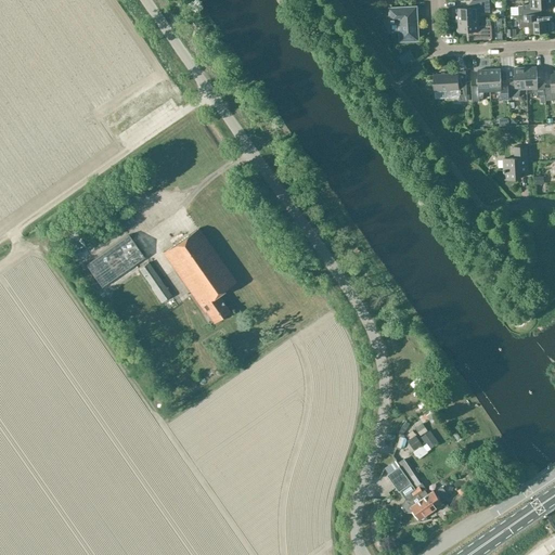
[(457,9),(457,21),(478,20),(478,13),(490,12),(488,0),(485,0),(472,1),(472,8),(457,9)]
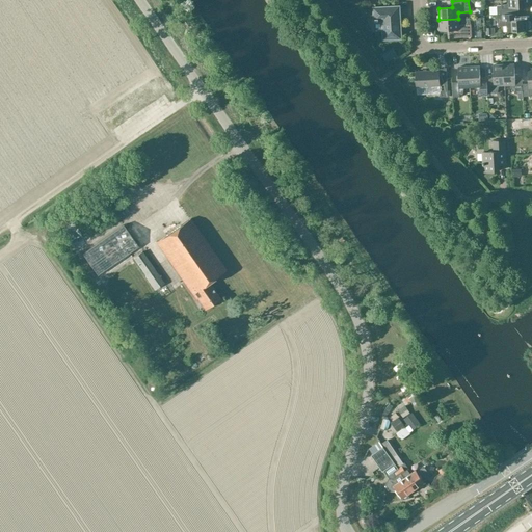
[(529,0),(508,0),(509,3),(502,5),(497,5),(497,7),(497,15),(511,14),(511,8),(530,7),(529,0)]
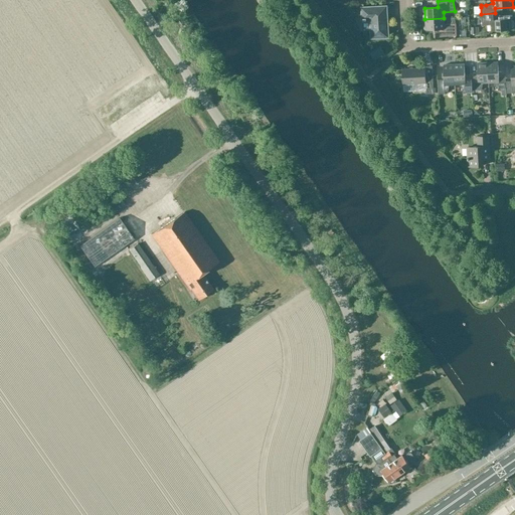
[(388,37),(386,7),(362,8),(363,19),(358,19),(363,29),(371,28),(372,38),(388,37)]
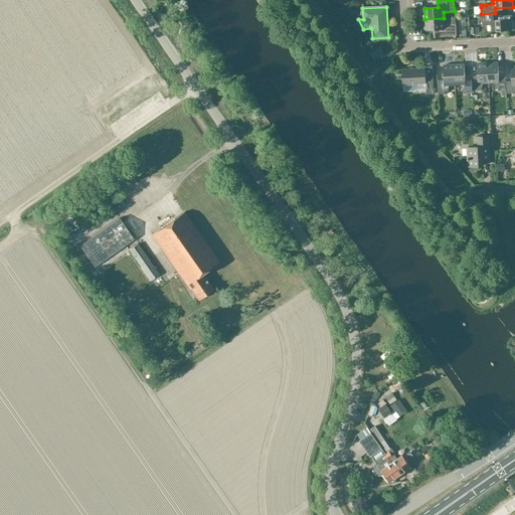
[(481,14),(482,25),(491,25),(491,31),(511,30),(511,28),(512,28),(514,26),(514,21),(512,20),(510,20),(510,18),(496,19),(495,13),(481,14)]
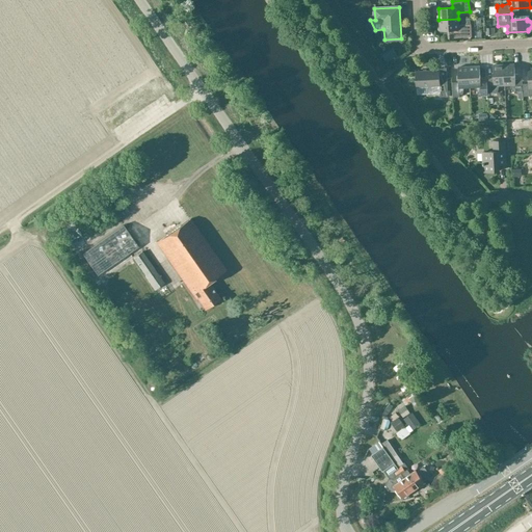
[(458,19),(439,20),(440,31),(453,30),(454,37),(471,36),(471,25),(458,25),(458,19)]
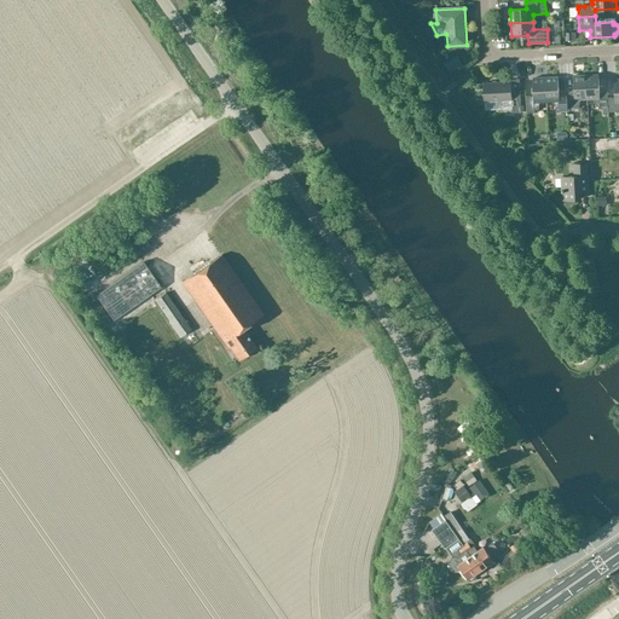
[(566,94),(567,109),(578,108),(580,99),(586,99),(585,75),(573,76),(574,93),(566,94)]
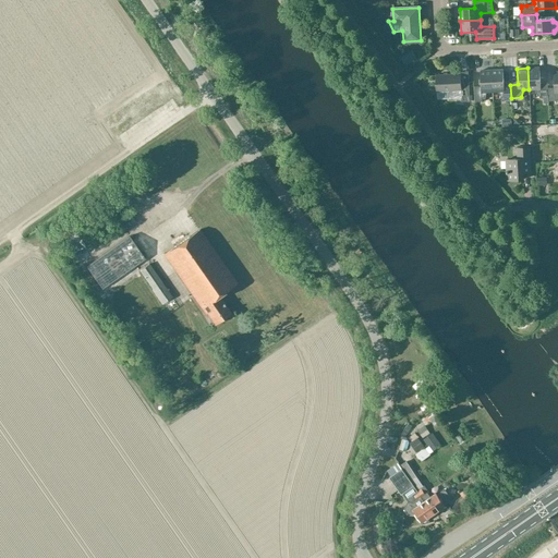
[(540,68),(528,68),(529,89),(535,89),(537,96),(541,96),(541,99),(544,98),(548,98),(547,88),(547,83),(540,83),(540,68)]
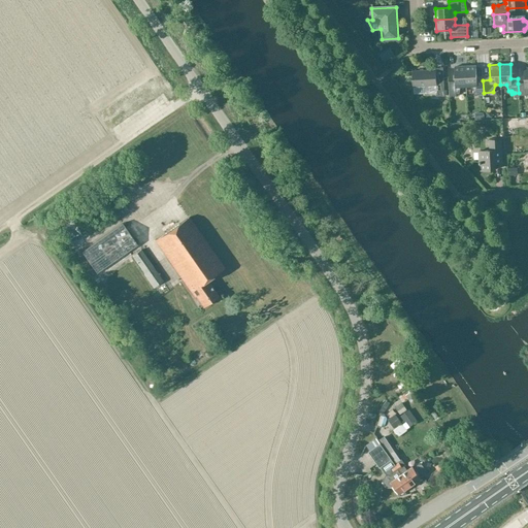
[(466,87),(465,66),(454,67),(455,81),(449,83),(449,95),(450,95),(450,96),(456,96),(456,94),(459,94),(460,87),(466,87)]
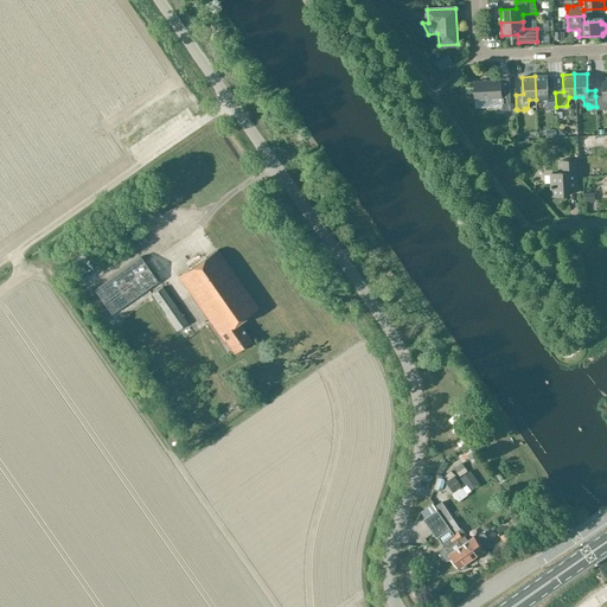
[(547,76),(535,76),(536,100),(542,100),(544,107),(549,107),(549,109),(556,108),(556,107),(555,93),(548,93),(547,76)]
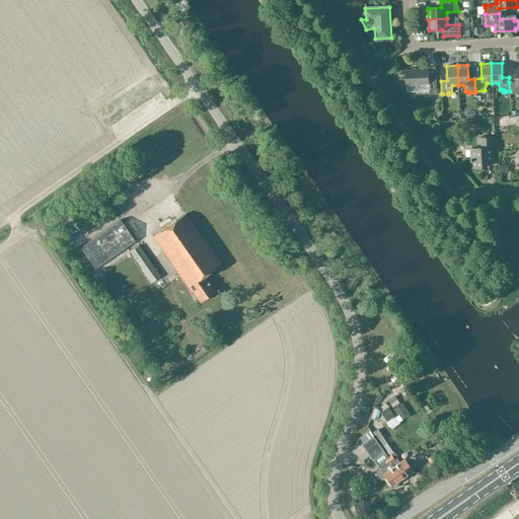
[(515,82),(509,82),(510,91),(510,94),(516,94),(518,93),(518,66),(515,67),(515,82)]
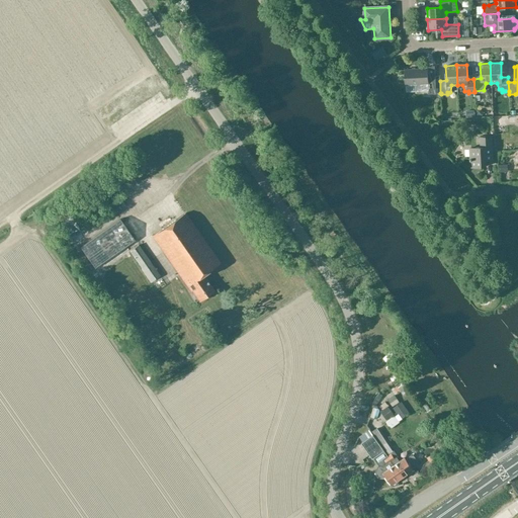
[(428,84),(428,94),(436,94),(435,76),(427,76),(427,69),(405,70),(405,85),(428,84)]
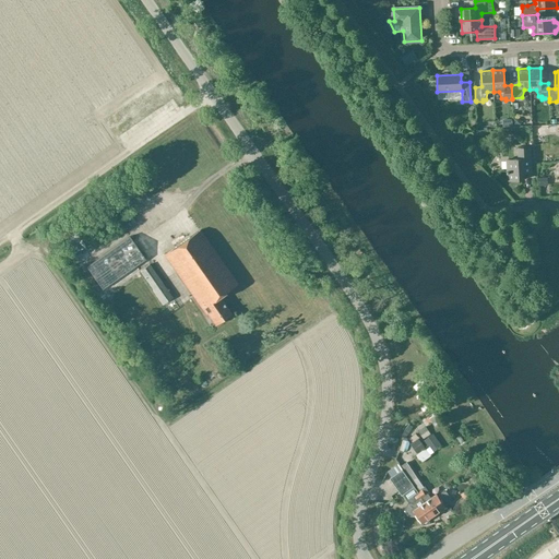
[(534,138),(544,137),(543,128),(533,128),(534,138)]
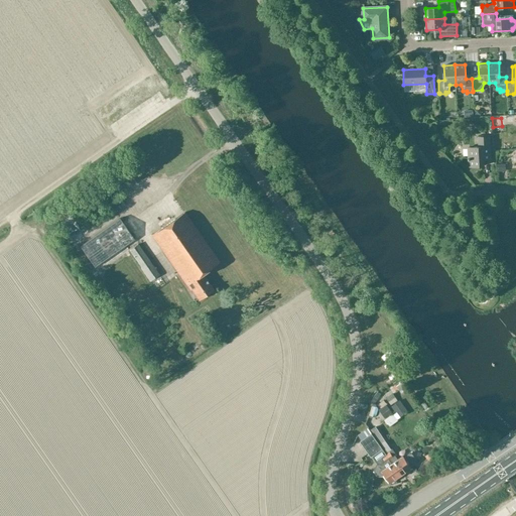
[(484,159),(490,159),(489,136),(478,137),(479,147),(468,147),(469,166),(484,166),(484,159)]
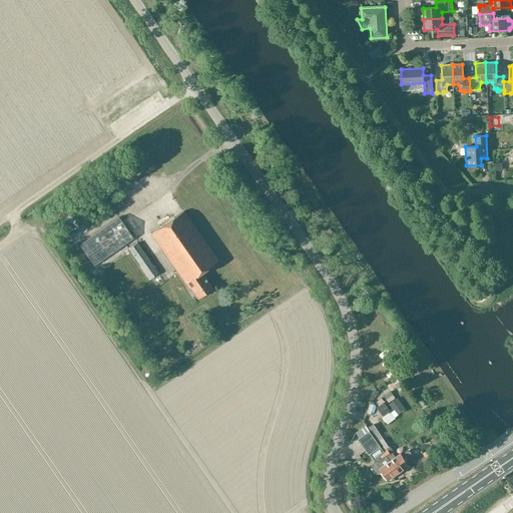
[(199,273),(216,261),(182,210),(150,233),(188,289),(189,287),(197,298),(210,289),(199,273)]
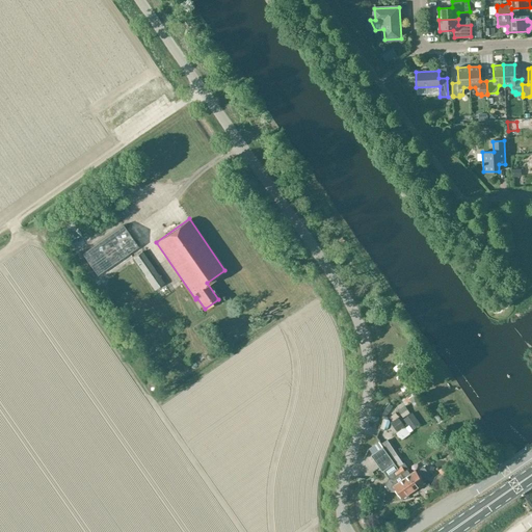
[(81,254),(96,275),(137,247),(123,225),(81,254)]
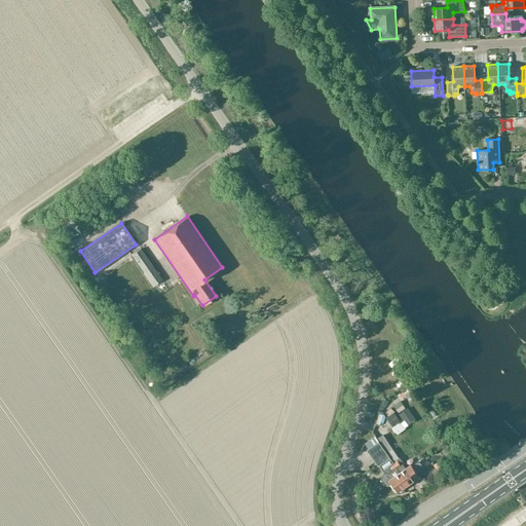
[(143,274),(151,287),(160,280),(140,250),(130,256),(144,273),(143,274)]
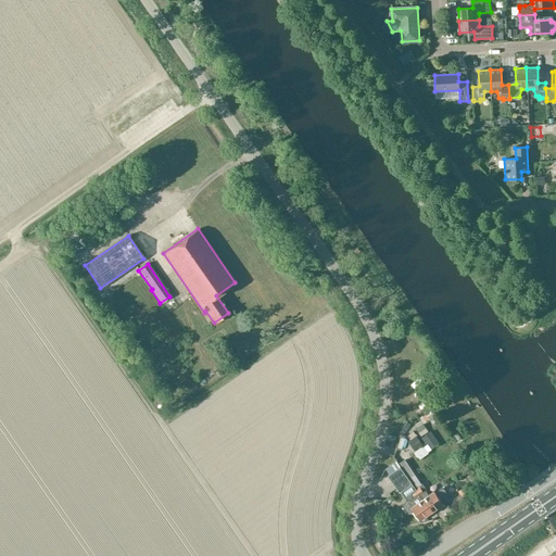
[(412,392),(401,397),(404,403),(415,397),(412,392)]
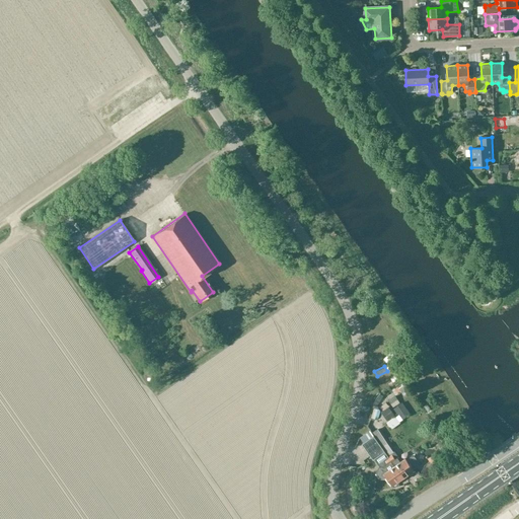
[(396,396),(389,400),(394,409),(401,403),(396,396)]
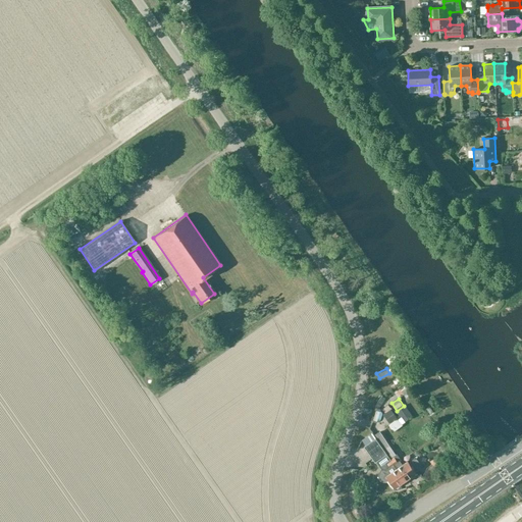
[(404,406),(397,411),(402,417),(410,412),(405,405),(404,406)]
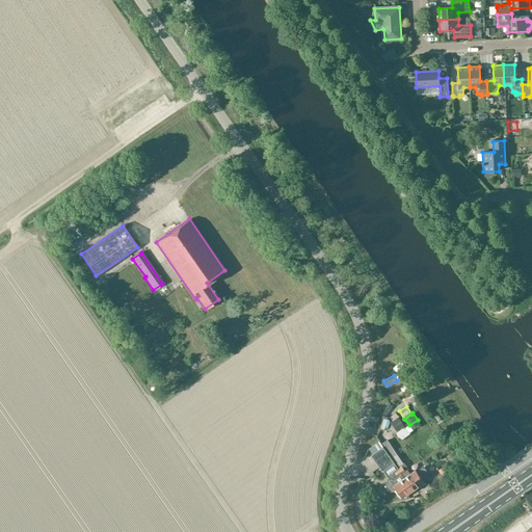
[(395,420),(391,423),(397,431),(405,426),(399,417),(395,420)]
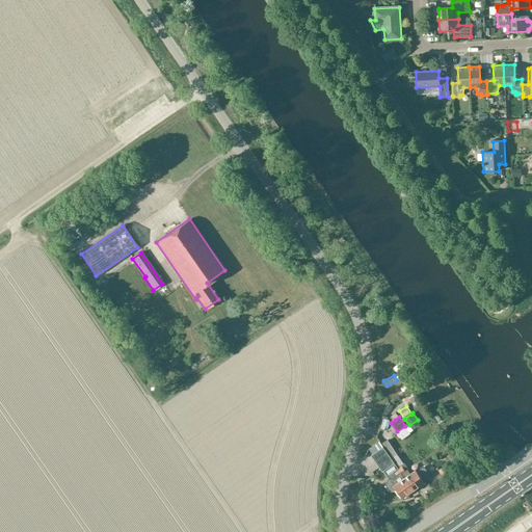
[(399,469),(414,490),(424,483),(424,482),(429,478),(430,475),(425,468),(422,468),(416,472),(416,471),(410,474),(408,470),(409,469),(404,462),(403,462),(388,440),(380,444),(394,463),(399,469)]
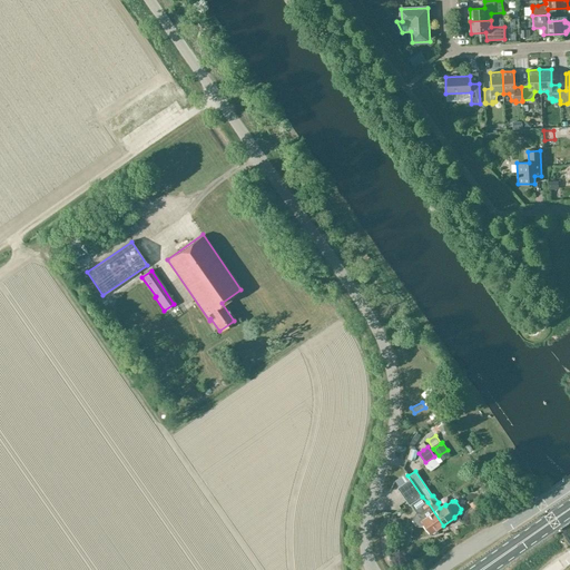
[(406,474),(395,482),(399,487),(399,488),(410,504),(411,504),(422,497),(408,475),(406,474)]
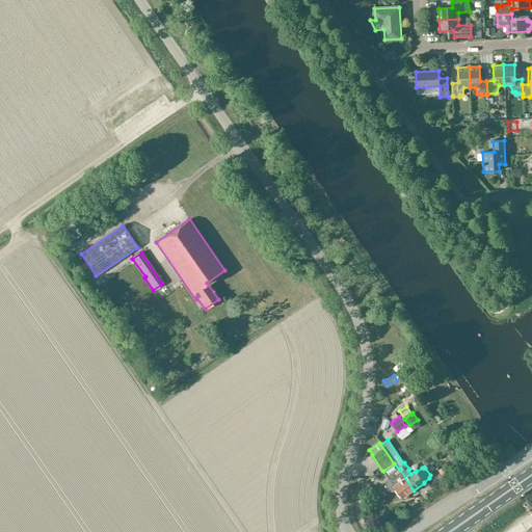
[(394,463),(383,471),(389,479),(386,485),(390,490),(396,489),(397,491),(402,499),(414,490),(399,469),(394,463)]
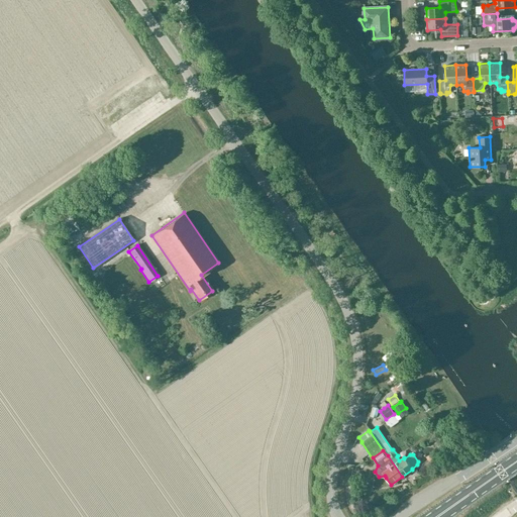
[(426,456),(431,464),(438,460),(433,452),(426,456)]
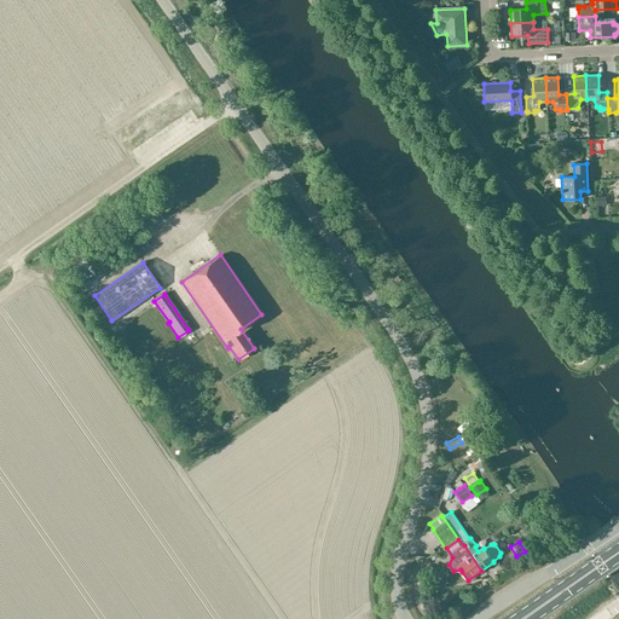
All buildings are outlined.
